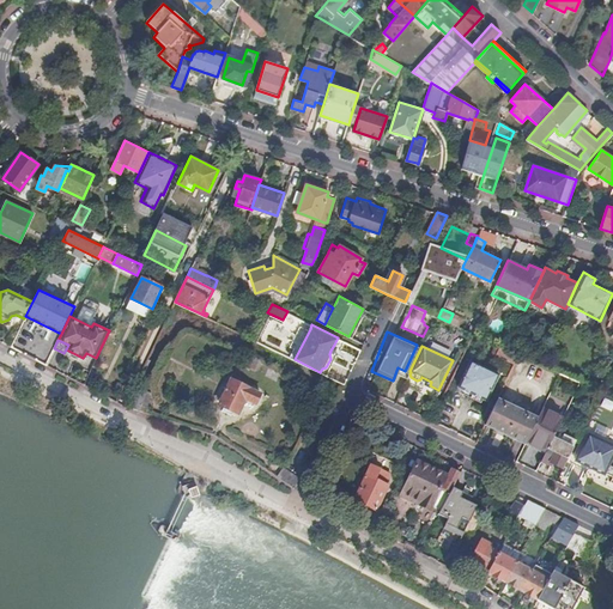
[(514,365),(519,354),(507,348),(504,347),(499,358),(514,365)]
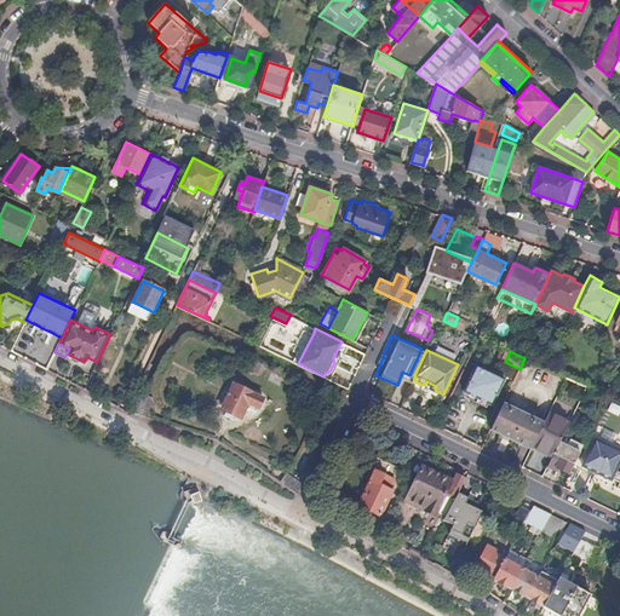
[(91,375),(97,362),(87,357),(84,362),(67,353),(64,357),(63,362),(91,375)]
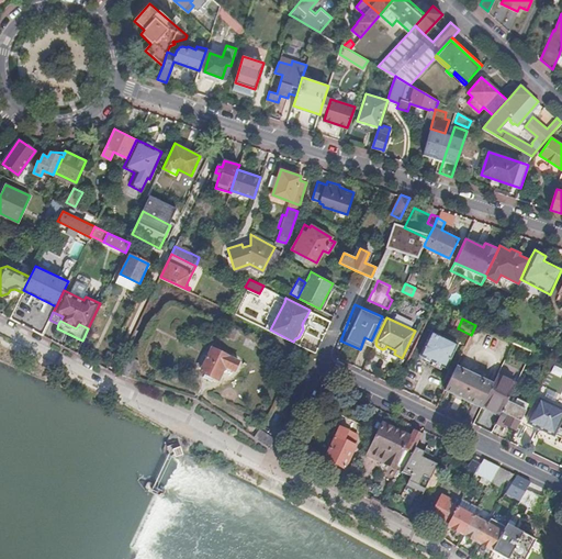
[(446,367),(456,347),(429,334),(419,355),(446,367)]
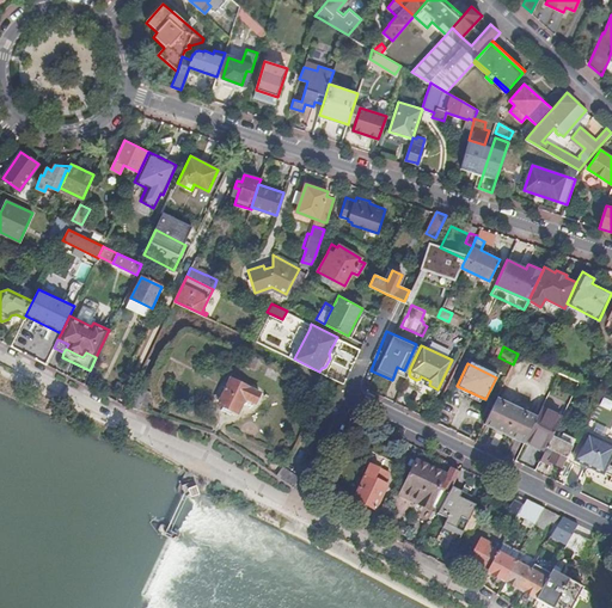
[(276,380),(281,370),(269,366),(264,374),(276,380)]
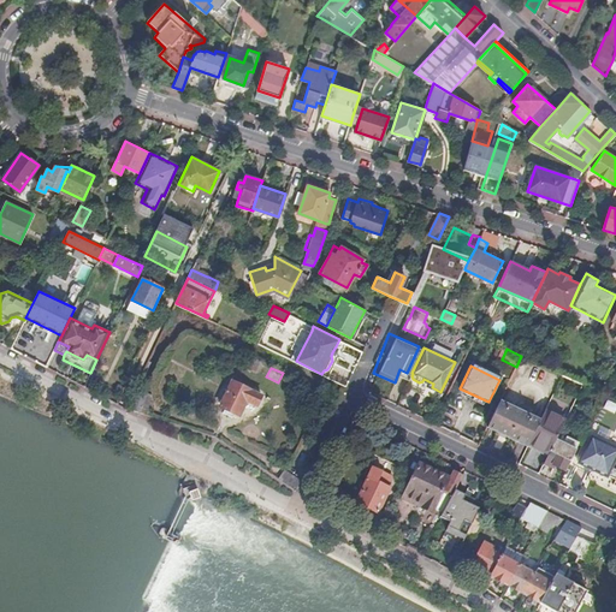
[(240,415),(247,400),(258,405),(262,396),(232,381),(221,405),(240,415)]
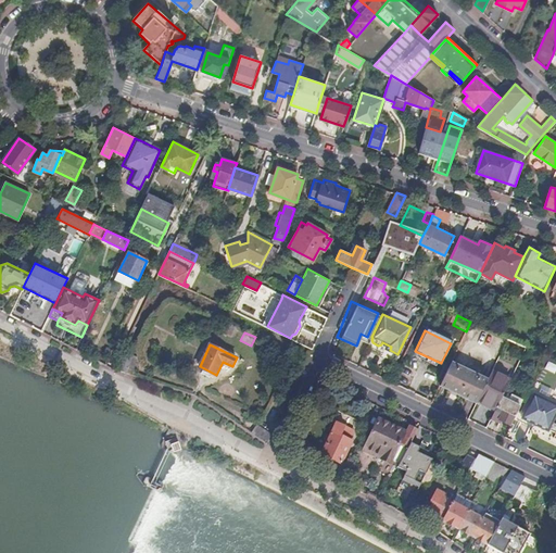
[(126,373),(131,355),(124,353),(118,371),(126,373)]
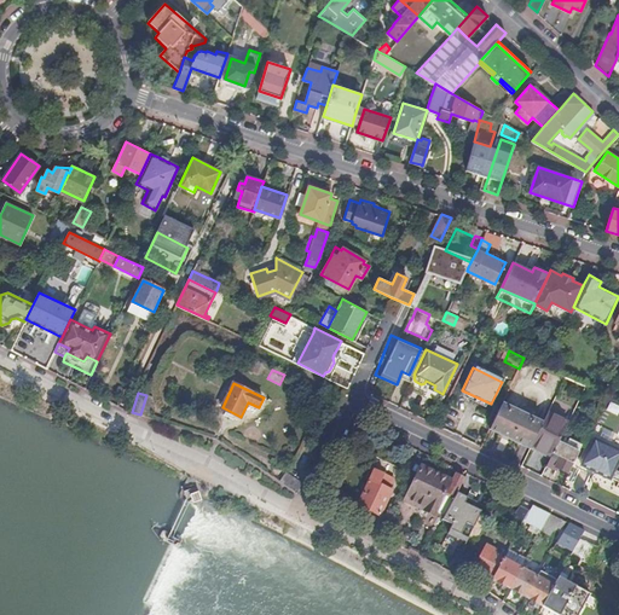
[(532,444),(543,421),(503,402),(490,428),(530,447),(532,444)]
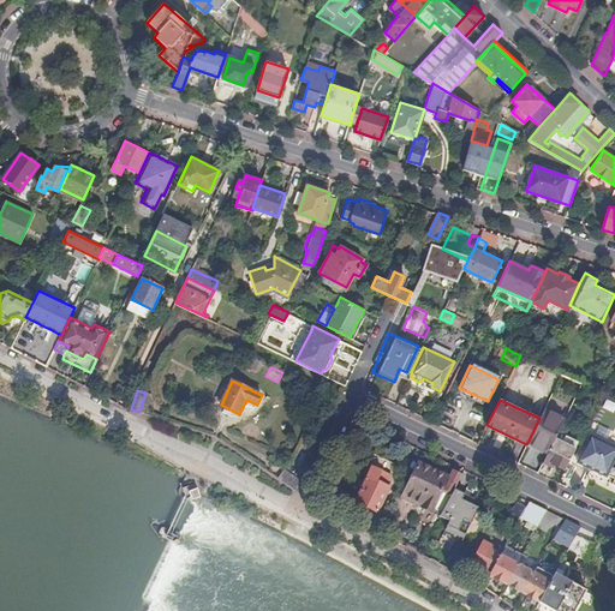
[(555,438),(565,418),(544,408),(539,418),(529,441),(549,450),(555,438)]
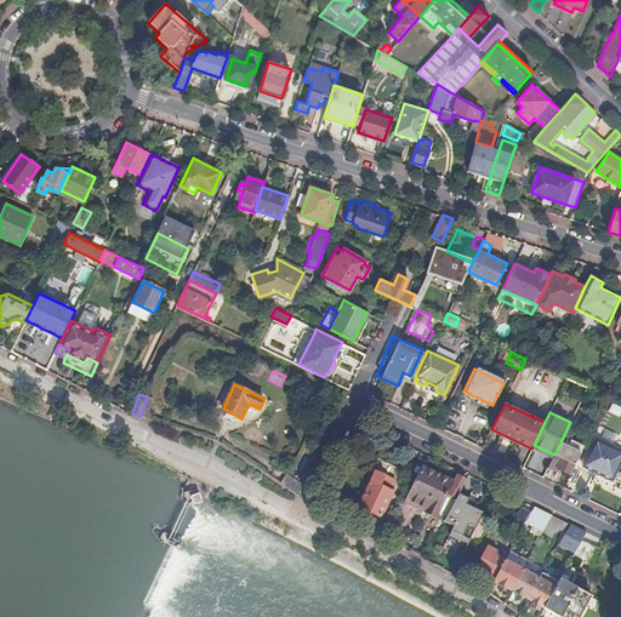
[(605,438),(617,443),(620,433),(609,429),(605,438)]
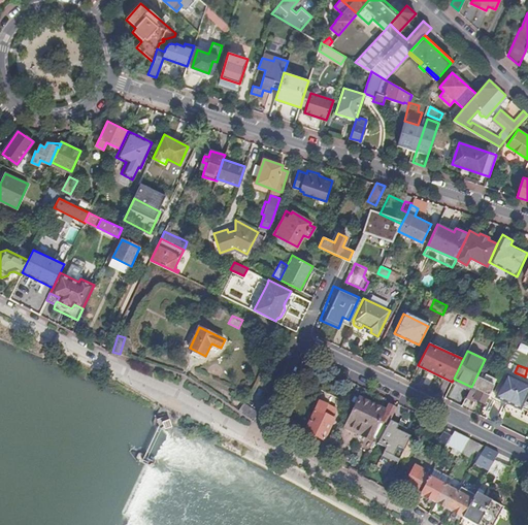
[(486,402),(497,378),(483,370),(479,379),(476,376),(471,387),(466,397),(472,399),(473,397),(486,402)]
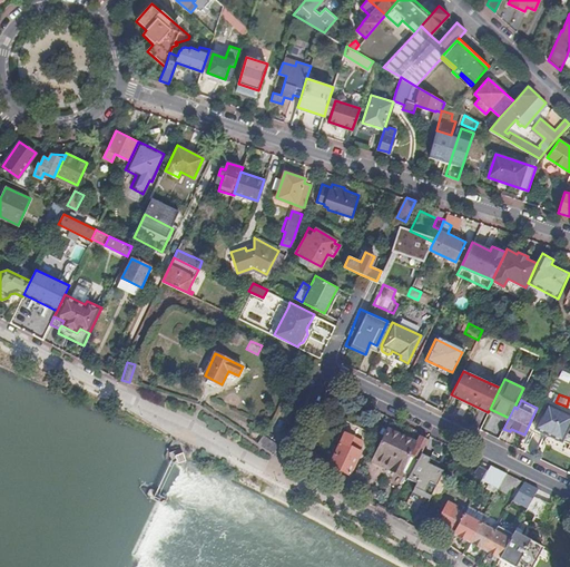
[(569,431),(566,430),(569,421),(569,412),(547,401),(534,427),(560,439),(561,438),(569,442),(567,448),(569,448),(569,431)]
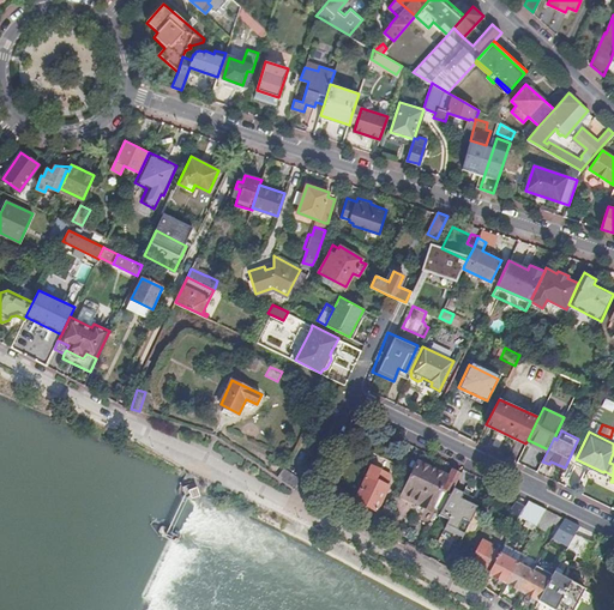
[(433,505),(447,475),(417,460),(403,490),(433,505)]
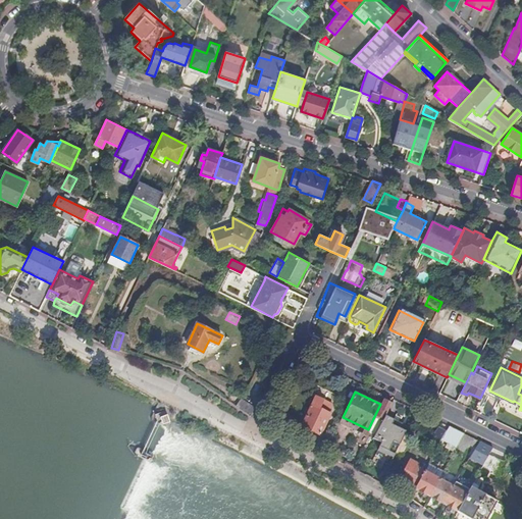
[(321,433),(330,413),(319,408),(323,400),(315,396),(303,425),(321,433)]
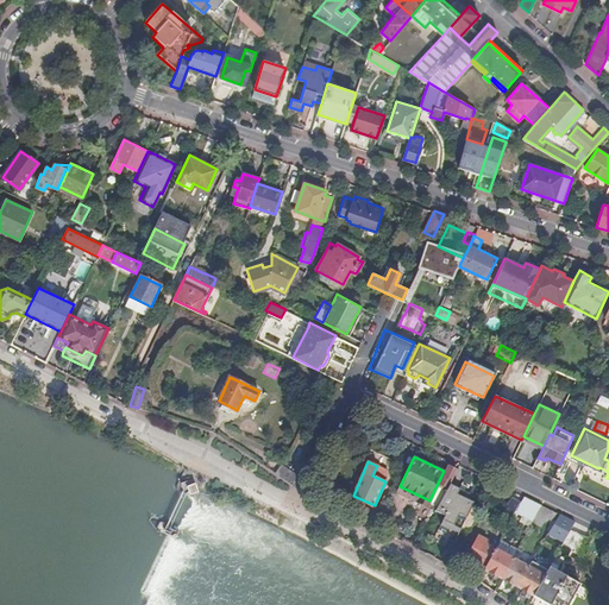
[(296,474),(281,464),(275,472),(290,483),(296,474)]
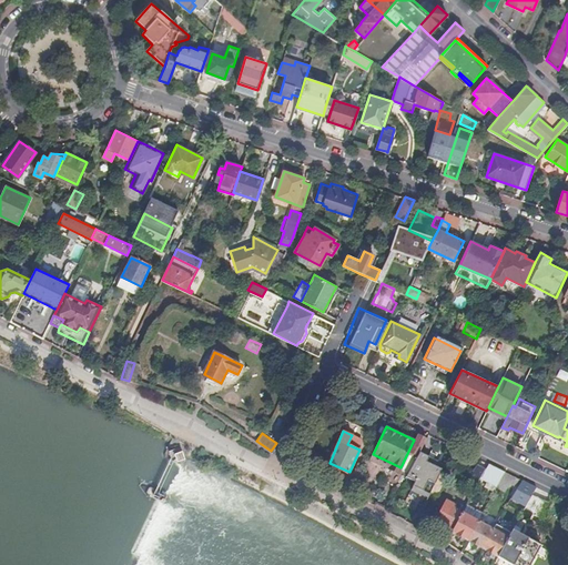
[(409,477),(405,487),(425,496),(438,465),(423,458),(425,453),(413,447),(402,474),(409,477)]
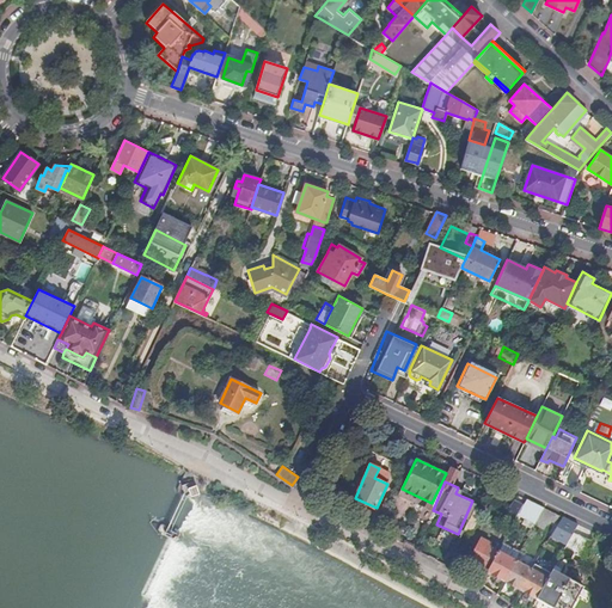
[(536,523),(540,514),(544,507),(527,498),(524,504),(515,520),(532,529),(536,523)]
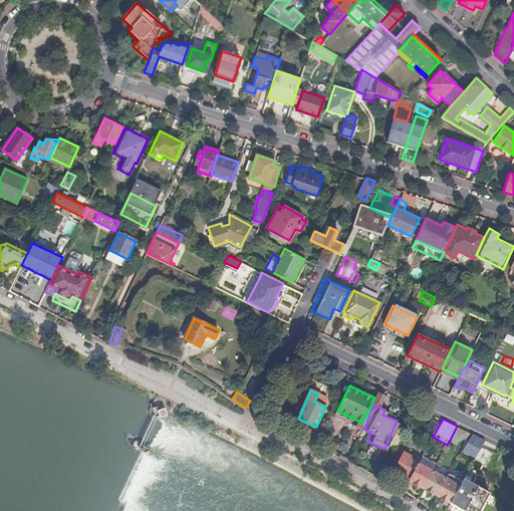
[(433,437),(440,424),(433,420),(426,433),(433,437)]
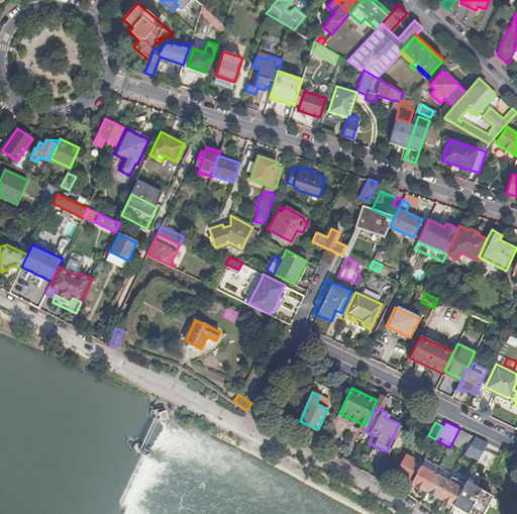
[(470,440),(473,435),(459,428),(456,434),(470,440)]
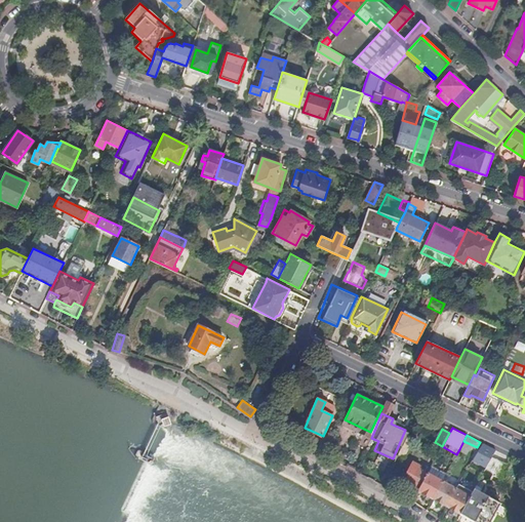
[(484,470),(492,456),(495,449),(483,443),(468,466),(482,474),(484,470)]
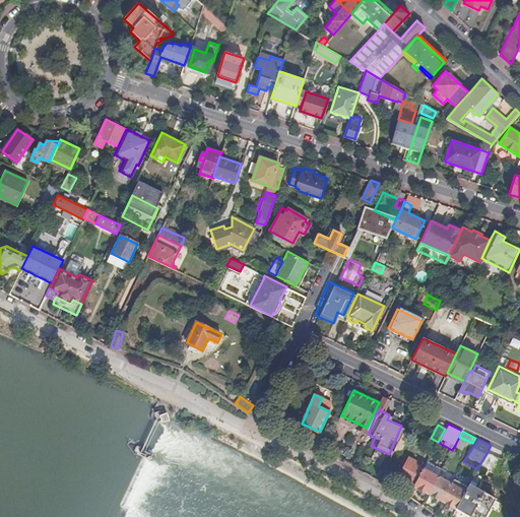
[(494,473),(502,459),(488,452),(479,465),(494,473)]
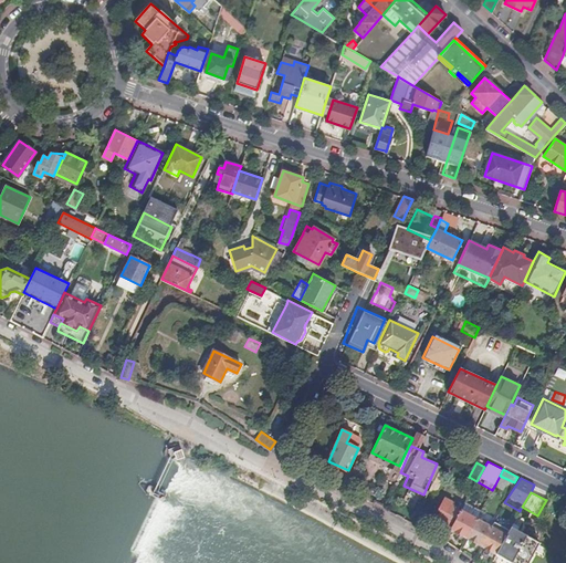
[(451,528),(461,510),(452,506),(453,502),(446,498),(438,510),(441,511),(437,519),(451,528)]
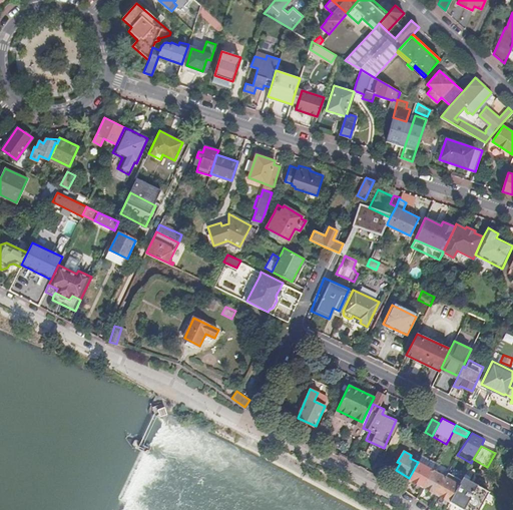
[(423,486),(431,470),(418,462),(409,478),(409,479),(423,486)]
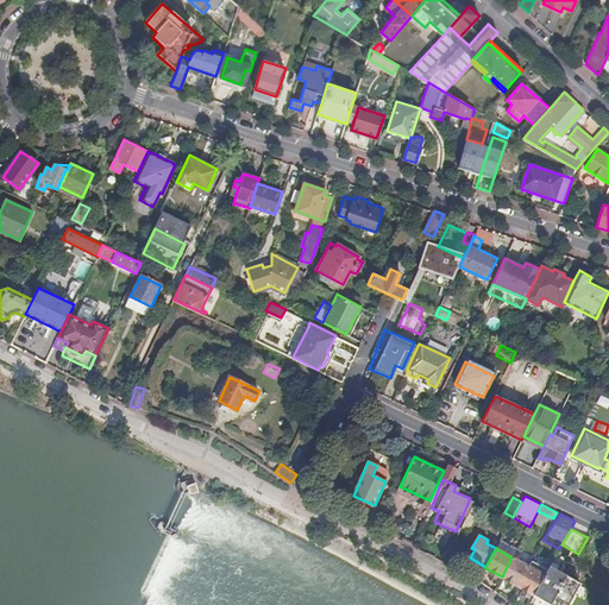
[(518,586),(528,566),(512,558),(502,577),(518,586)]
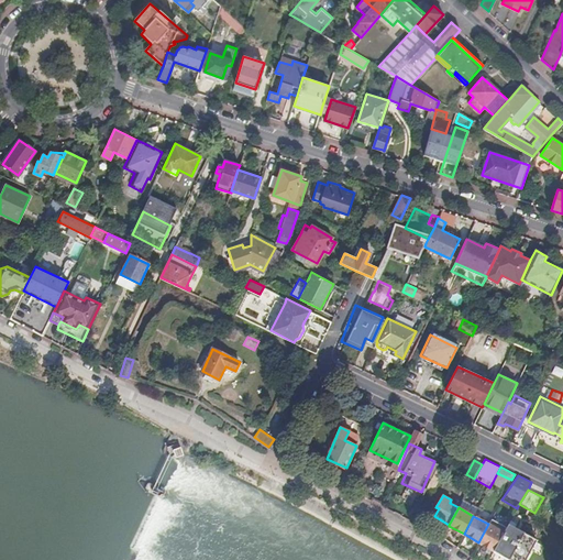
[(510,520),(504,533),(494,550),(510,559),(525,559),(536,539),(515,527),(516,524),(510,520)]
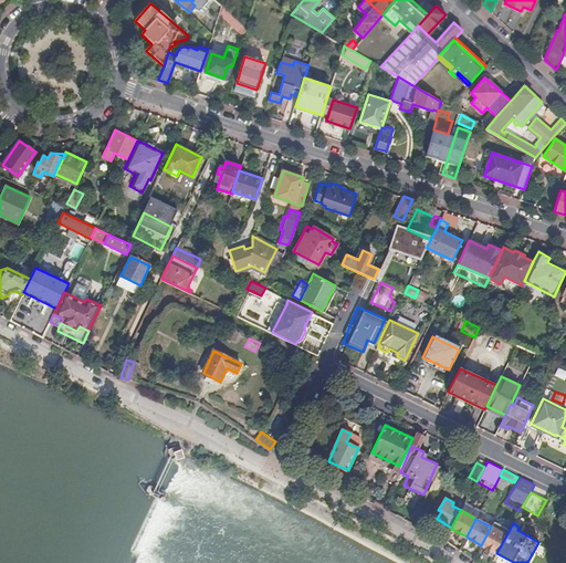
[(496,553),(506,535),(491,527),(481,545),(496,553)]
